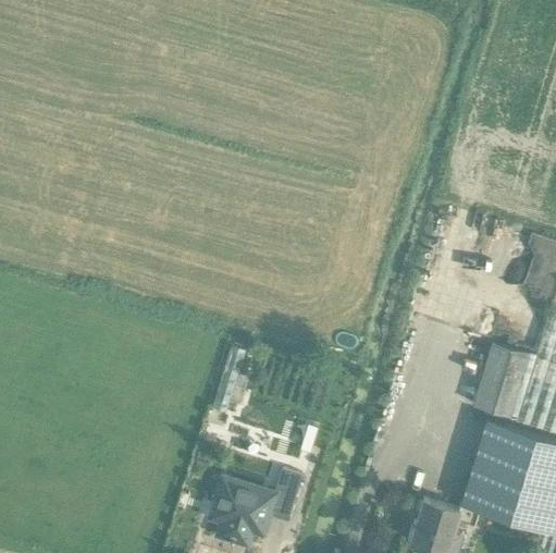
[(510,418),(510,419),(555,433),(555,294),(536,357),(530,355),(510,418)]
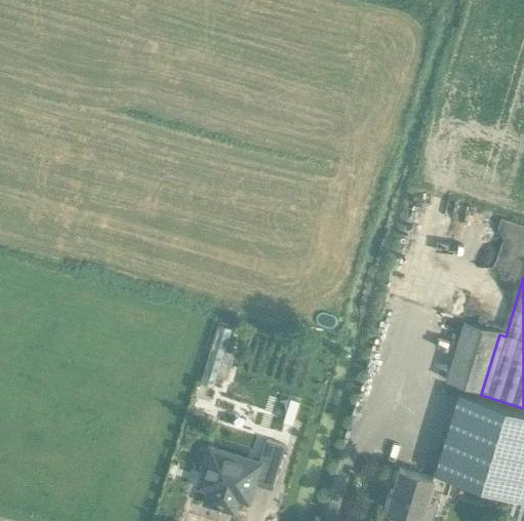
[(465,324),(446,383),(461,388),(481,394),(499,334),(465,324)]
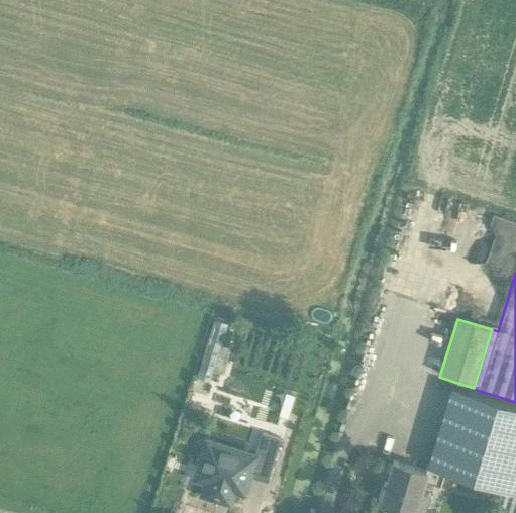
[(515,408),(452,389),(427,471),(443,476),(502,493),(496,512),(512,512),(515,503),(515,408)]
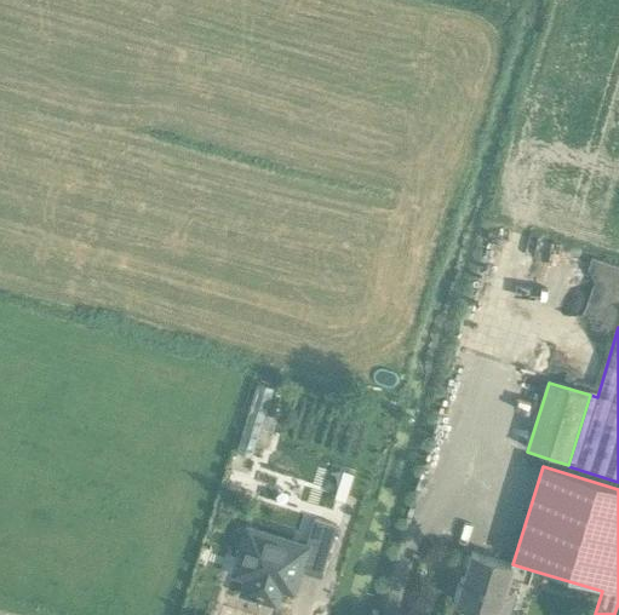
[(246,534),(233,580),(245,585),(240,599),(256,604),(256,605),(259,607),(259,605),(275,610),(280,595),(292,598),(302,567),(322,574),(336,532),(314,524),(305,552),(246,534)]
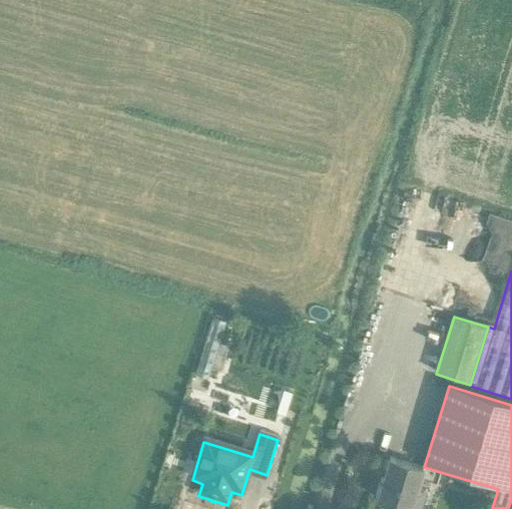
[(436,486),(440,472),(424,467),(423,467),(422,472),(389,462),(384,478),(382,477),(381,485),(382,485),(377,502),(381,503),(380,508),(421,508),(425,497),(416,494),(420,481),(436,486)]
